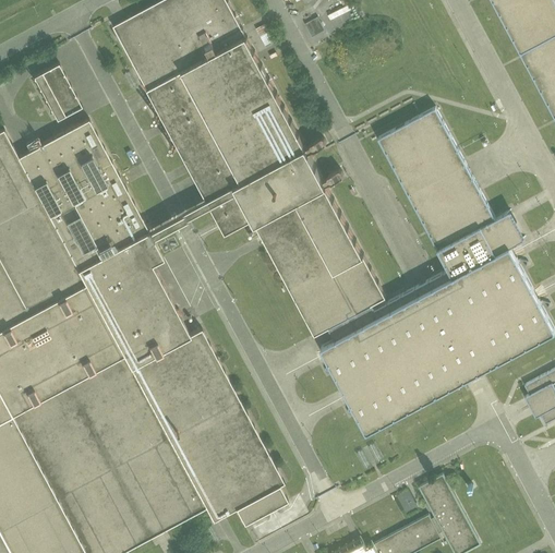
[(321,183),(306,157),(311,154),(313,155),(324,148),(325,147),(322,142),(320,141),(309,147),(309,148),(304,152),(222,0),(166,0),(111,29),(205,204),(146,236),(147,236),(135,242),(149,267),(160,261),(151,242),(208,211),(224,238),(251,223),(313,338),(326,331),(370,308),(384,300),(324,189),(328,187),(330,187),(341,181),(342,179),(339,173),(337,173),(326,179),(326,181),(321,183)]
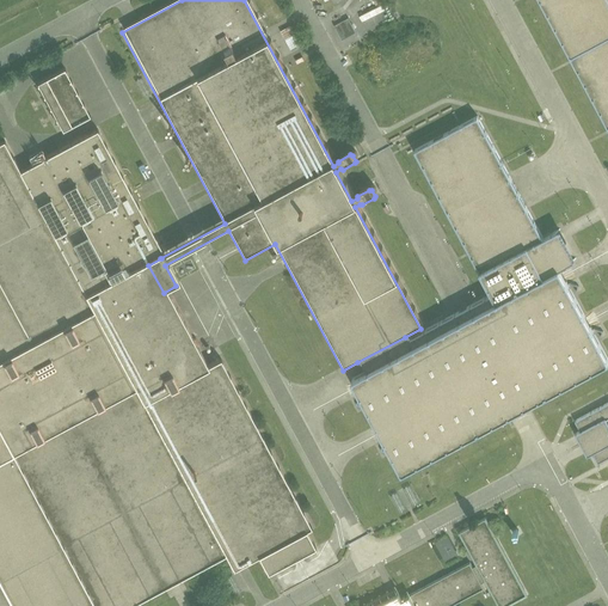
[(607,0),(534,0),(607,138),(607,0)]
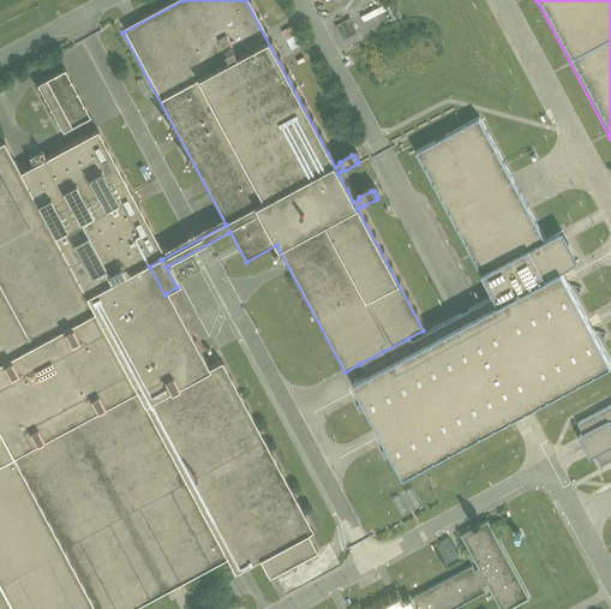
[(358,36),(349,22),(335,30),(343,45),(358,36)]
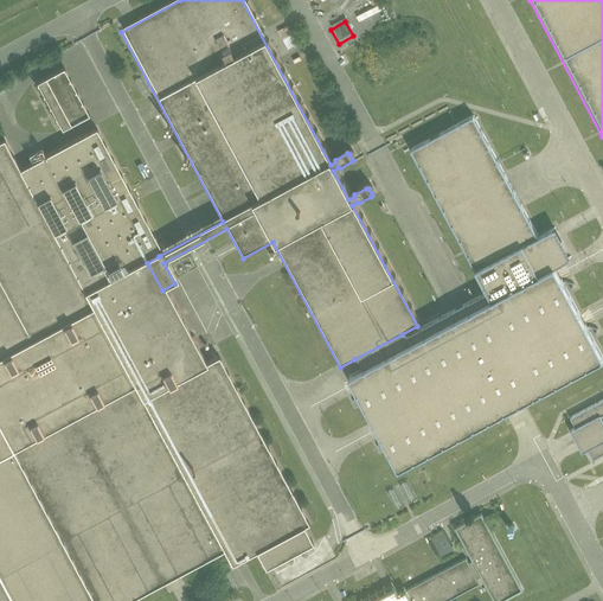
[(296,50),(287,30),(276,36),(286,56),(296,50)]
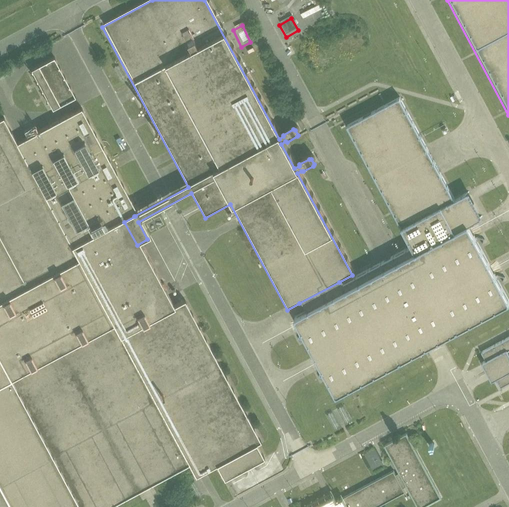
[(73,101),(51,61),(29,74),(50,114),(73,101)]
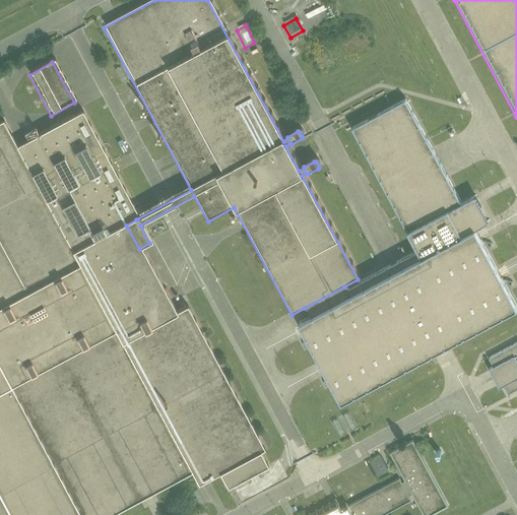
[(125,84),(118,70),(113,73),(121,86),(125,84)]
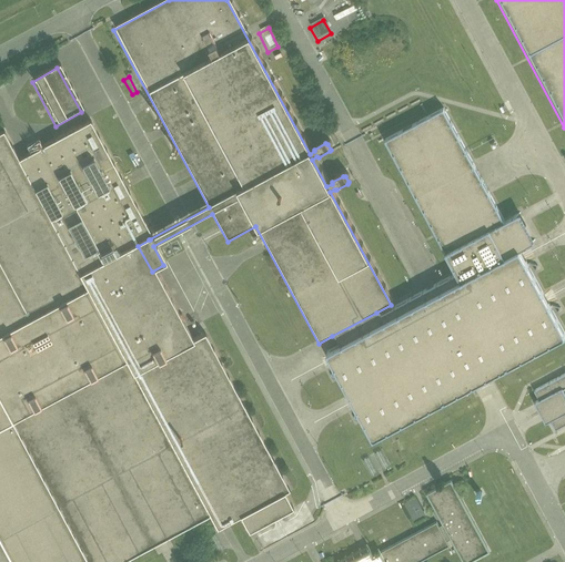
[(455,277),(380,317),(376,313),(332,336),(339,348),(325,356),(372,442),(564,339),(517,254),(533,245),(518,216),(502,225),(442,112),(383,144),(455,277)]
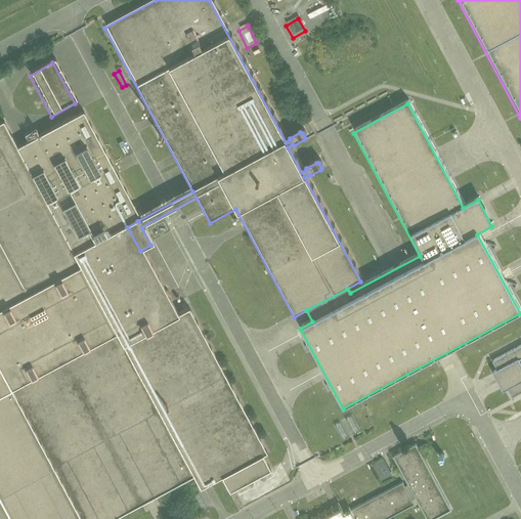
[(81,115),(14,150),(1,124),(0,124),(0,518),(116,518),(190,479),(198,491),(219,480),(226,494),(267,472),(260,459),(264,456),(186,311),(176,317),(140,251),(127,227),(138,221),(137,221),(81,115)]
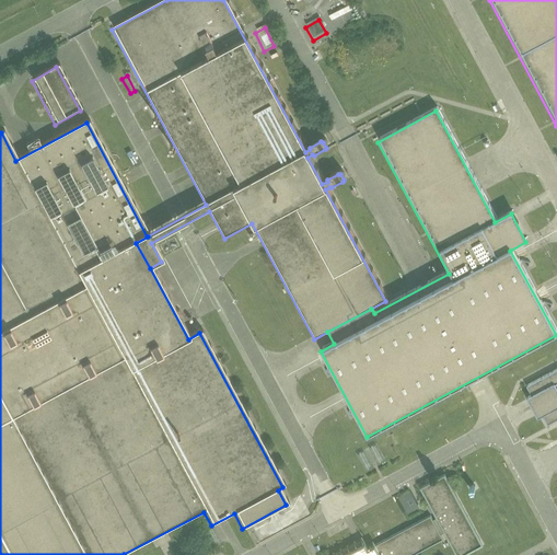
[(541,420),(545,428),(556,421),(556,372),(524,390),(529,400),(525,402),(536,423),(541,420)]
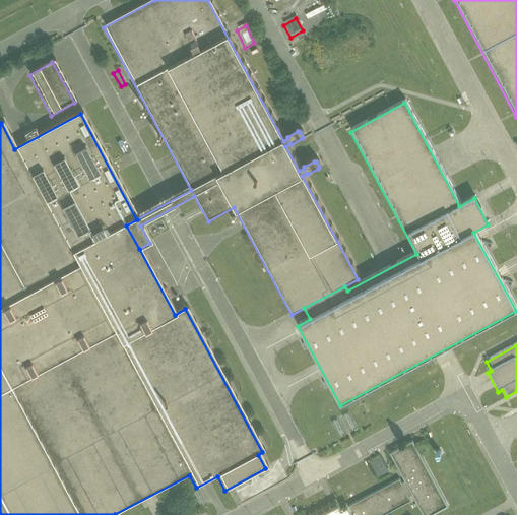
[(354,431),(346,416),(340,421),(347,434),(354,431)]
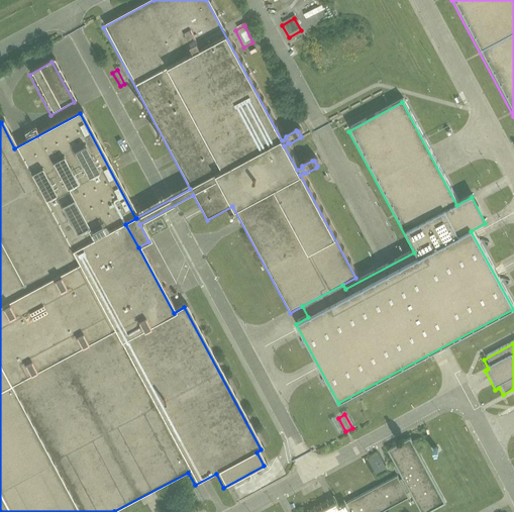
[(341,434),(333,420),(327,424),(334,437),(341,434)]
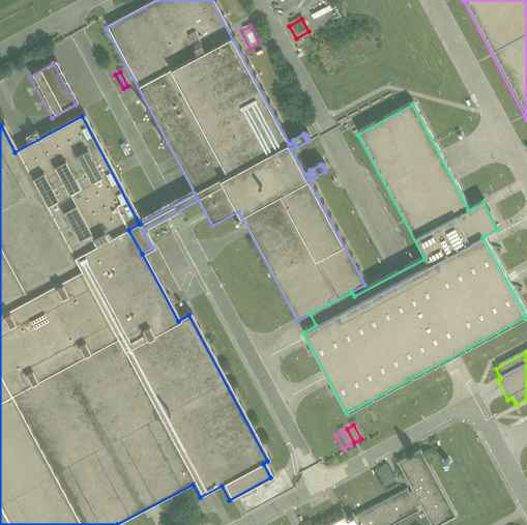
[(441,524),(455,516),(418,453),(396,465),(411,494),(408,496),(415,509),(418,507),(428,524),(441,524)]
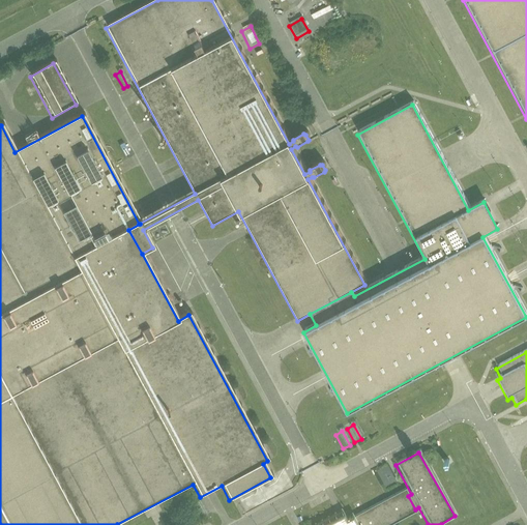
[(386,470),(375,476),(384,493),(394,487),(386,470)]
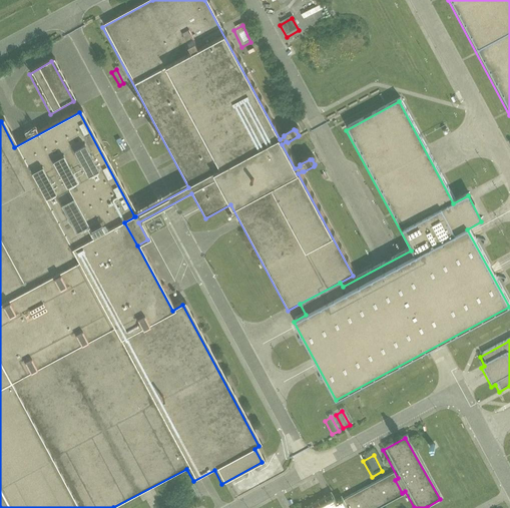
[(325,501),(314,507),(384,507),(404,497),(402,493),(395,480),(392,475),(334,507),(328,507),(325,501)]
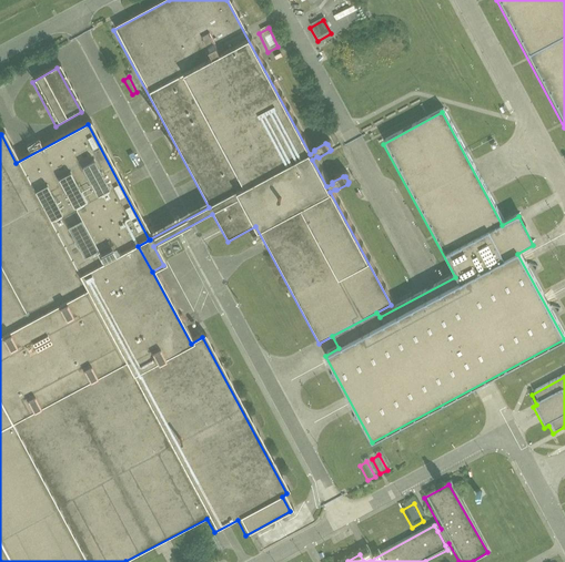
[(221,553),(213,538),(207,542),(214,557),(221,553)]
